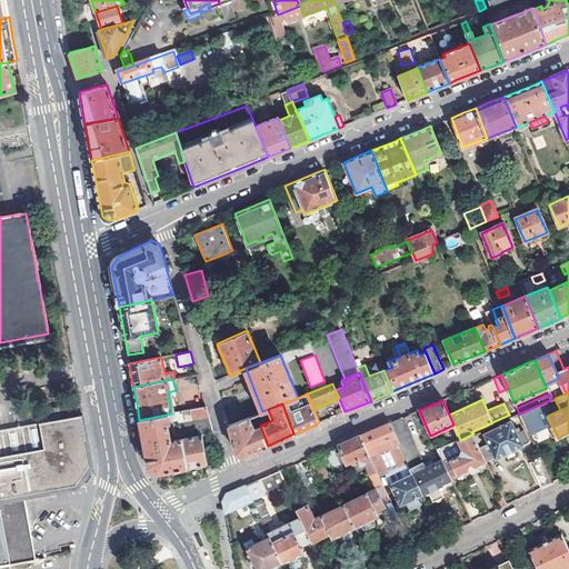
[(541,409),(540,405),(519,413),(522,419),(527,431),(537,427),(533,419),(540,417),(538,410),(541,409)]
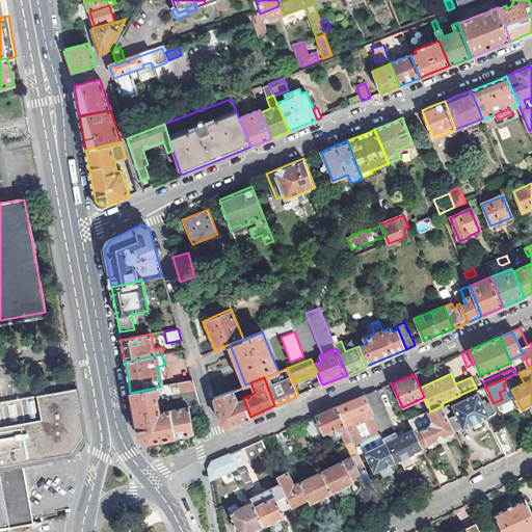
[(138,435),(148,442),(170,437),(175,436),(169,409),(160,411),(157,395),(158,395),(159,393),(166,391),(167,393),(195,388),(192,379),(160,387),(130,393),(132,400),(138,435)]
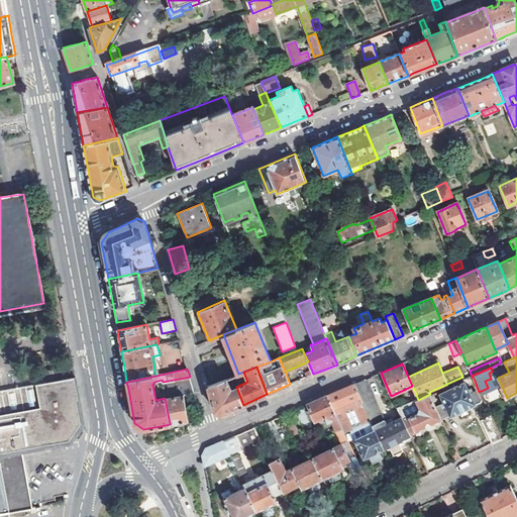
[(0,390),(0,452),(11,511),(31,507),(21,451),(31,449),(71,442),(83,423),(75,376),(47,382),(20,387),(2,390),(0,390)]
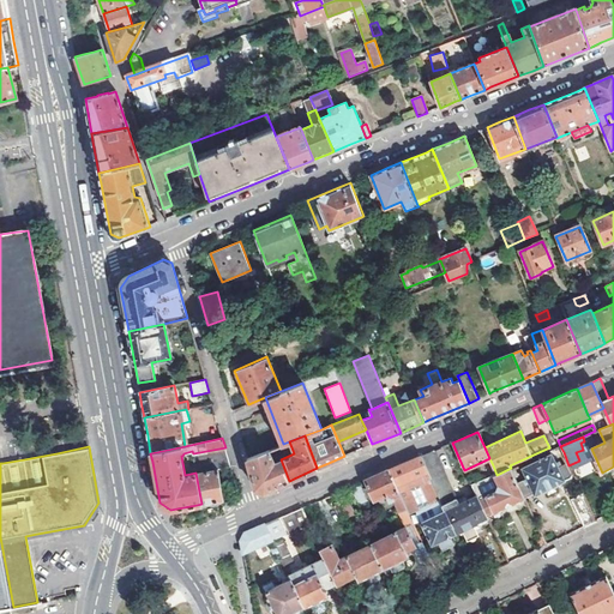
[(196,473),(202,504),(218,501),(223,500),(217,469),(230,467),(226,447),(193,453),(196,473)]
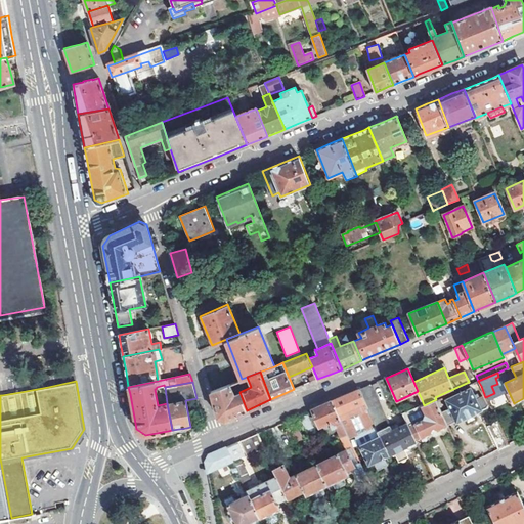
[(218,416),(226,419),(243,411),(247,410),(239,392),(233,394),(229,384),(211,391),(218,416)]
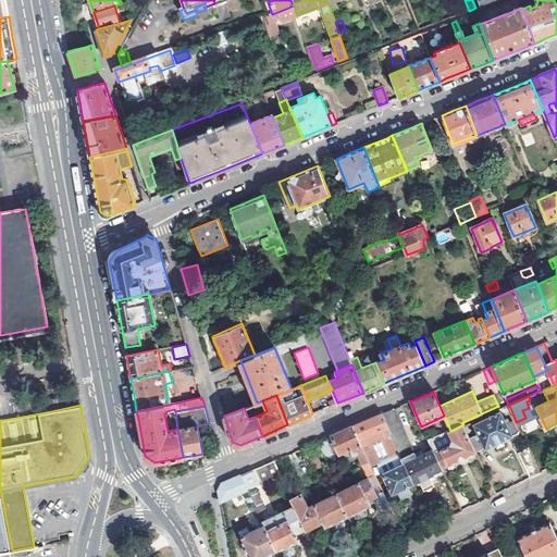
[(393,409),(382,413),(399,454),(413,483),(419,481),(423,491),(426,490),(429,491),(430,490),(431,487),(433,486),(429,477),(433,474),(434,475),(441,472),(440,471),(442,470),(441,468),(432,449),(416,458),(393,409)]
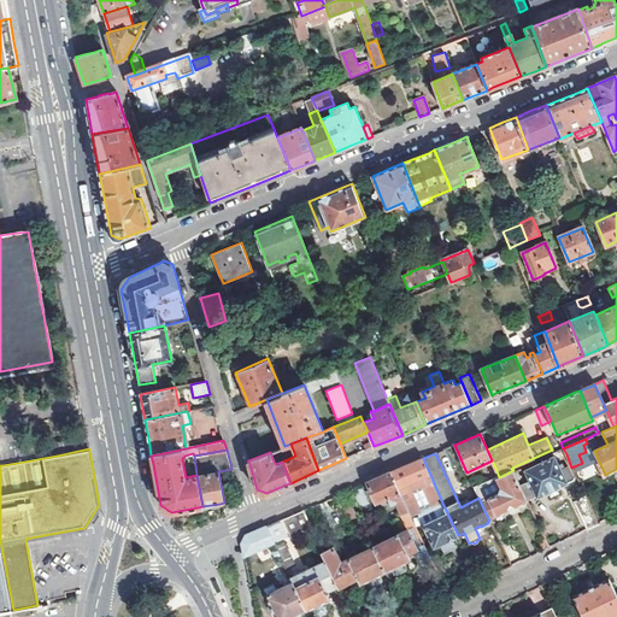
[(560,469),(554,456),(526,470),(530,481),(521,485),(528,500),(538,495),(538,497),(573,480),(566,466),(560,469)]
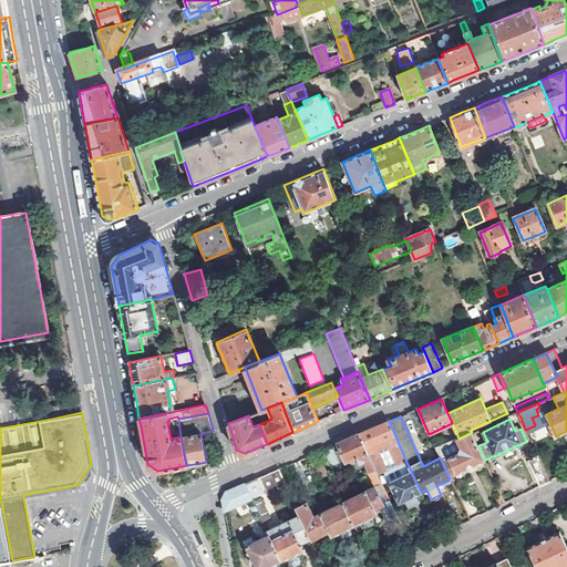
[(375,428),(359,434),(375,471),(378,475),(383,472),(406,462),(389,421),(375,428)]
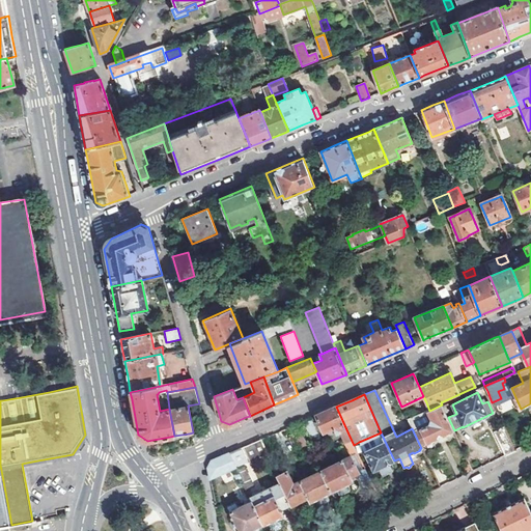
[(429,411),(426,402),(419,406),(423,413),(427,412),(429,411)]
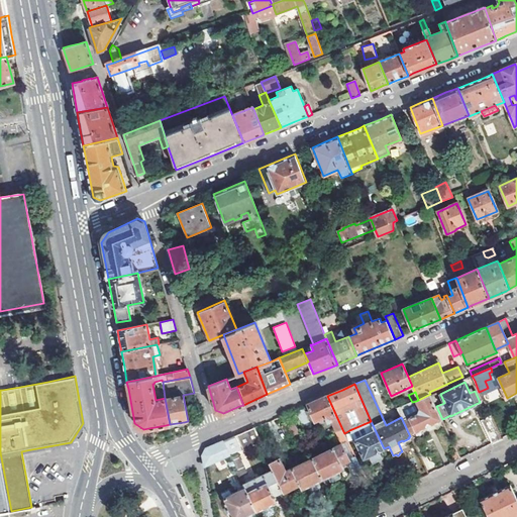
[(410,403),(397,409),(401,417),(409,434),(442,419),(436,406),(430,394),(418,400),(416,401),(420,408),(418,413),(416,414),(410,403)]
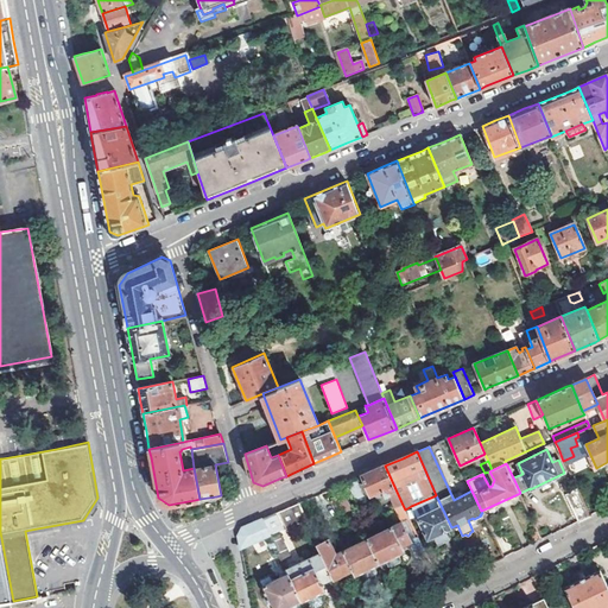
[(380,468),(361,476),(369,494),(384,488),(386,489),(381,493),(385,500),(390,498),(394,508),(403,505),(385,466),(380,468)]
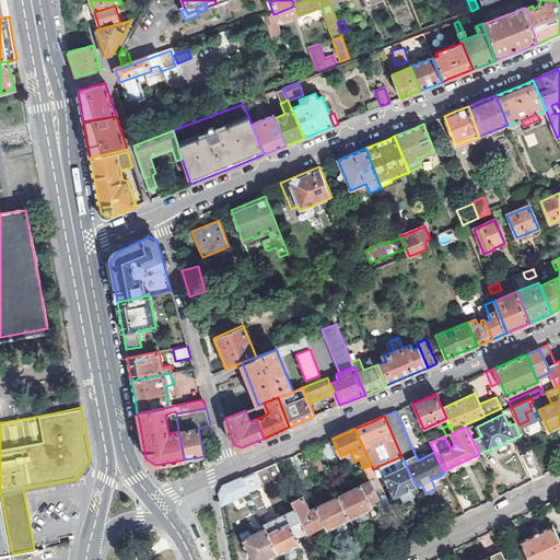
[(326,441),(318,444),(326,459),(334,456),(326,441)]
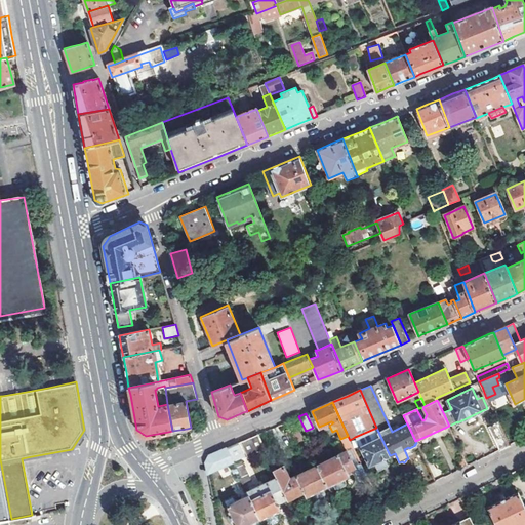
[(509,446),(497,422),(488,428),(498,450),(501,449),(509,446)]
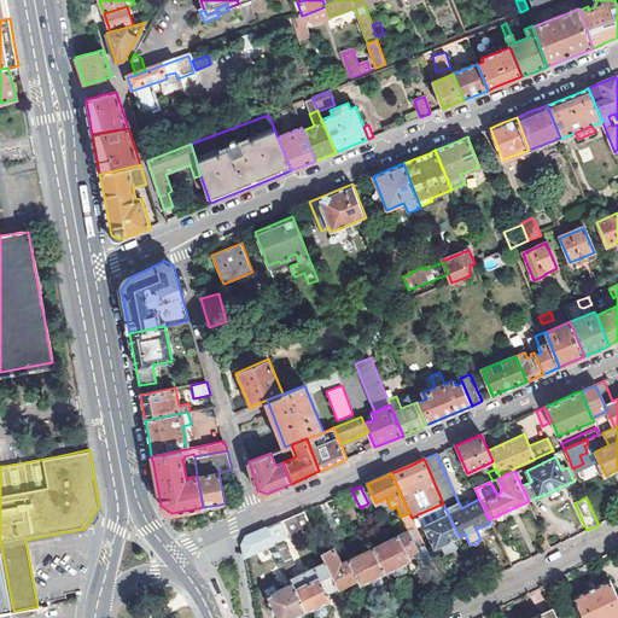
[(459,536),(443,503),(418,514),(433,549),(441,546),(445,555),(458,549),(454,538),(459,536)]
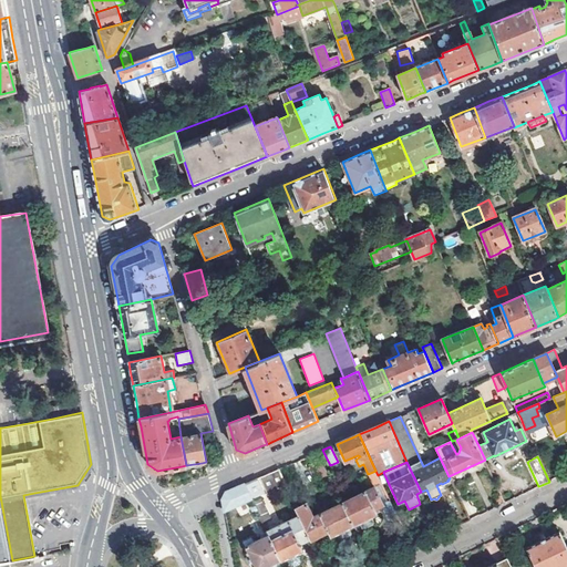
[(277,470),(259,477),(267,493),(285,485),(277,470)]
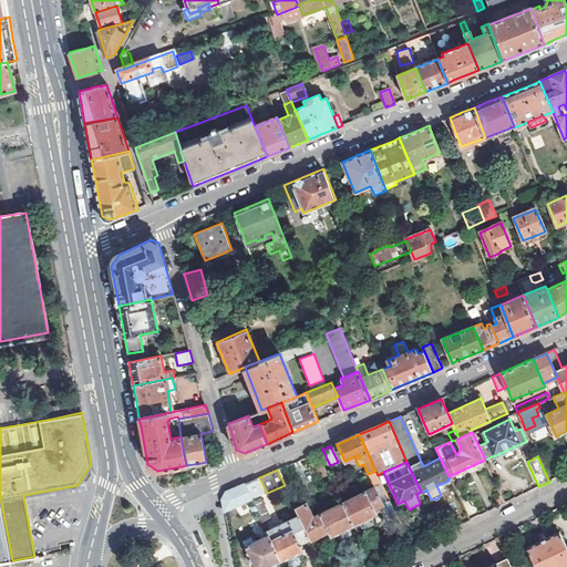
[(354,525),(358,523),(371,517),(377,514),(374,509),(381,505),(388,518),(395,514),(390,502),(383,504),(375,487),(382,485),(378,475),(375,471),(368,474),(374,487),(343,503),(354,525)]
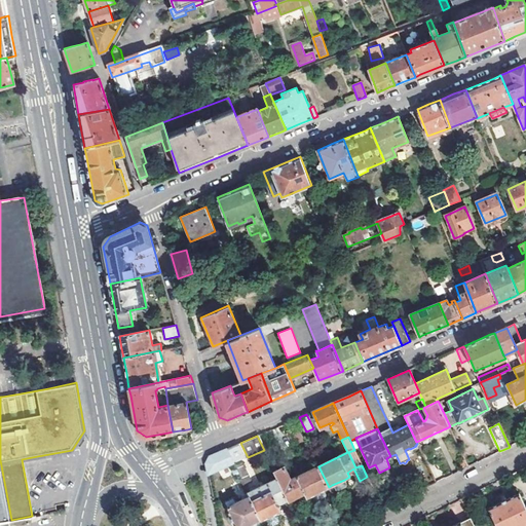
[(238,444),(226,449),(233,464),(236,471),(238,476),(245,487),(252,483),(241,460),(245,459),(238,444)]
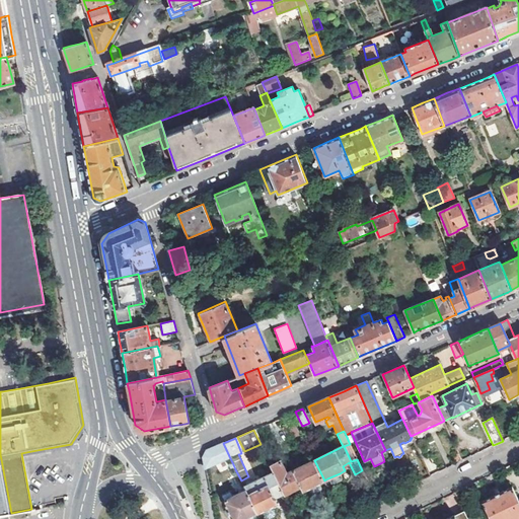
[(207,450),(203,458),(205,468),(230,458),(223,443),(207,450)]
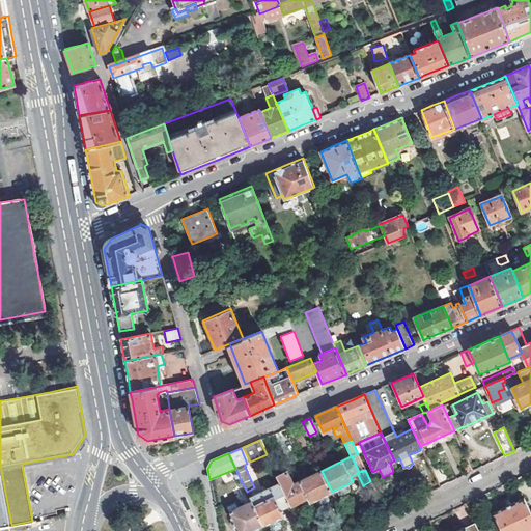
[(11,525),(0,465),(0,527),(7,526),(11,525)]
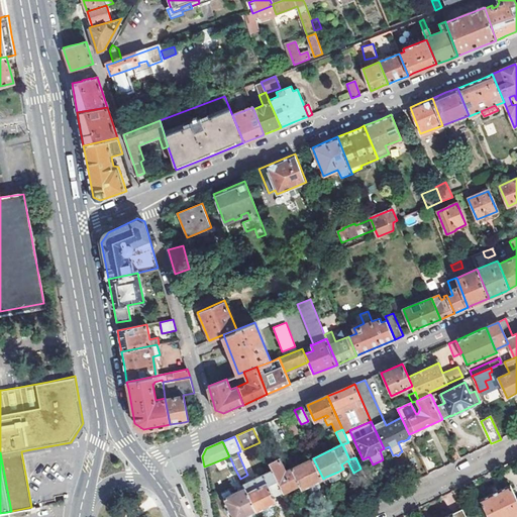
[(428,457),(421,460),(428,475),(434,471),(428,457)]
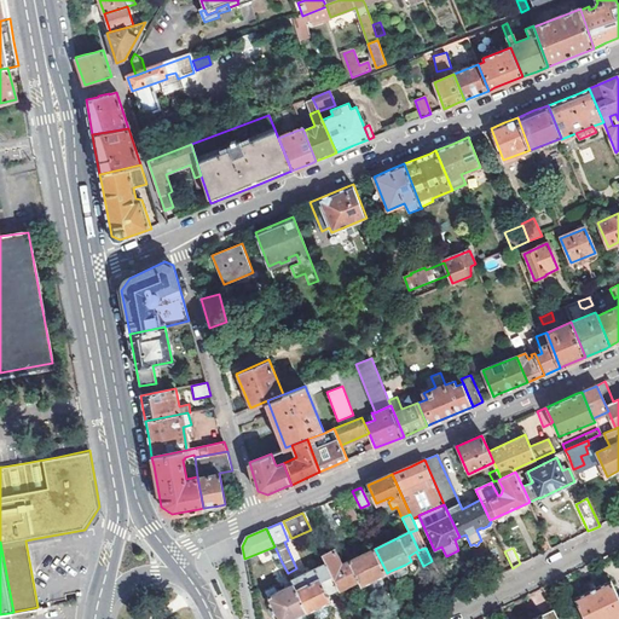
[(359,586),(366,583),(380,577),(387,573),(375,549),(342,565),(335,550),(323,556),(327,565),(339,589),(339,590),(357,580),(359,586)]
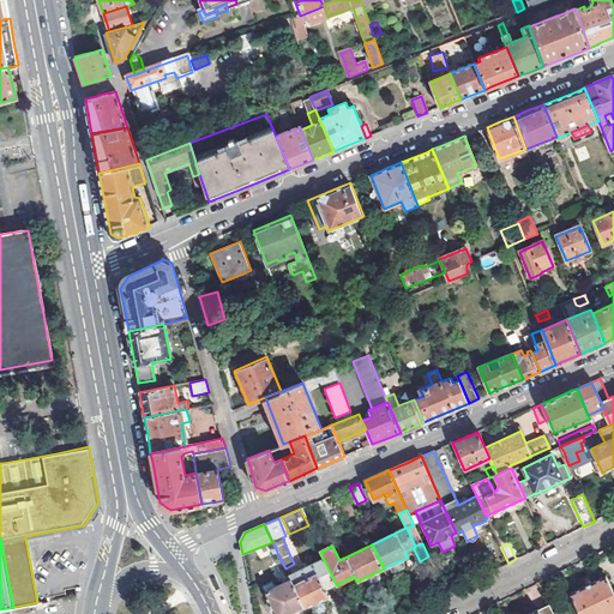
[(304,608),(309,605),(321,600),(327,596),(325,589),(336,584),(324,560),(293,575),(290,571),(287,573),(290,581),(304,608)]
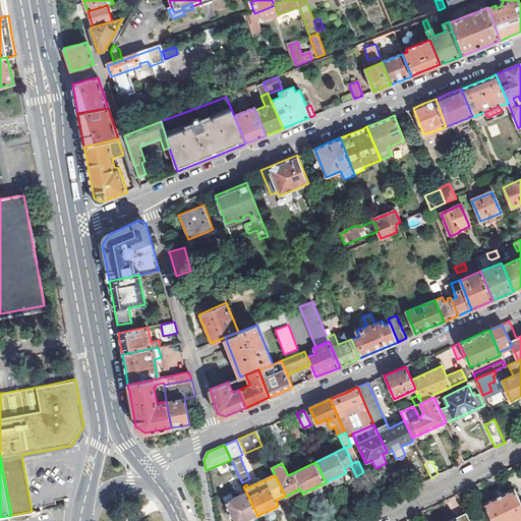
[(343,479),(341,475),(329,480),(332,485),(335,485),(342,481),(343,479)]
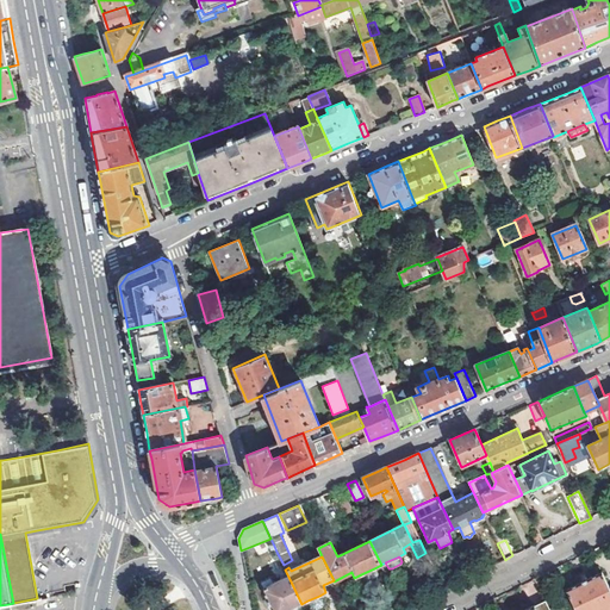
[(374,568),(361,574),(363,579),(367,580),(375,577),(377,573),(374,568)]
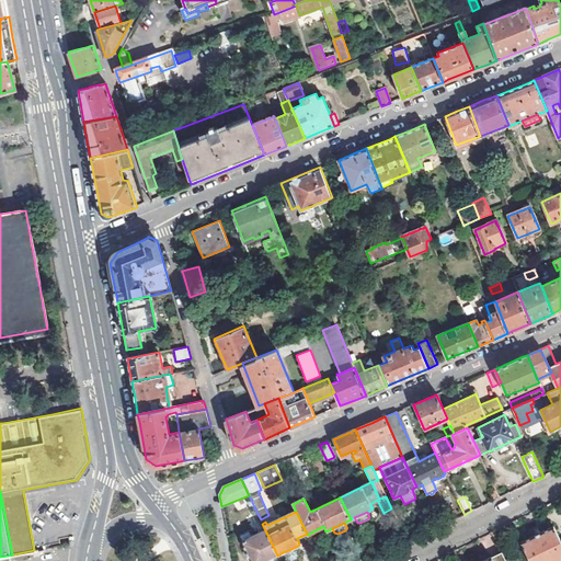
[(409,526),(401,529),(407,544),(414,539),(409,526)]
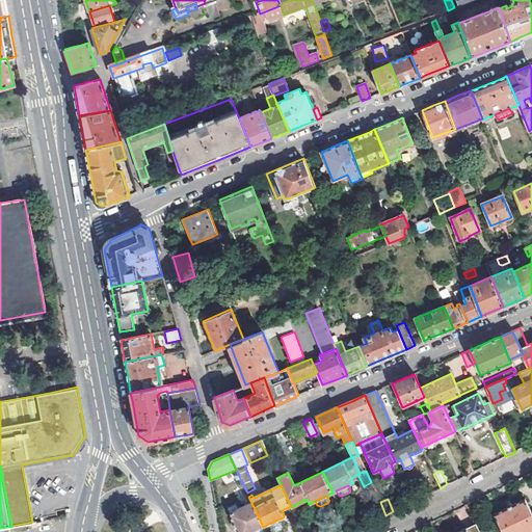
[(531,513),(525,500),(495,515),(503,531),(531,531),(531,513)]
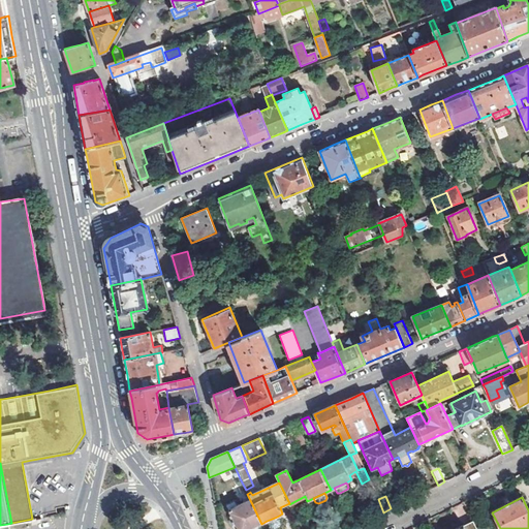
[(250,528),(255,527),(261,524),(250,500),(238,506),(235,501),(224,506),(236,528),(250,528)]
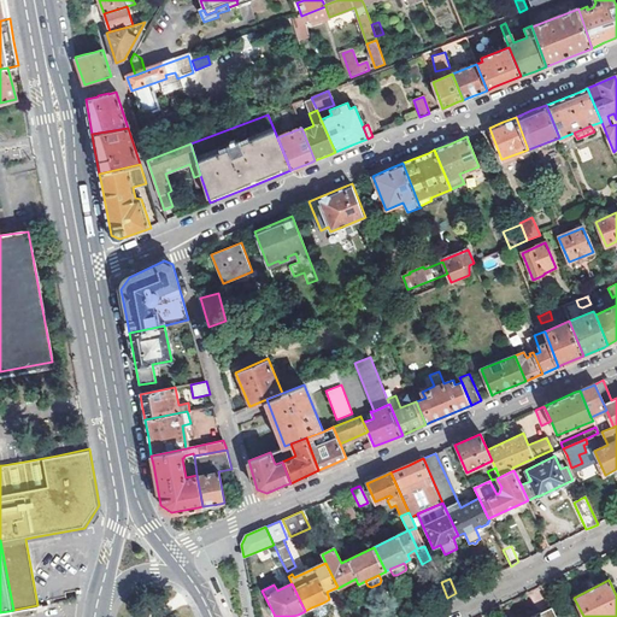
[(323,603),(311,607),(315,616),(319,616),(325,613),(327,610),(323,603)]
